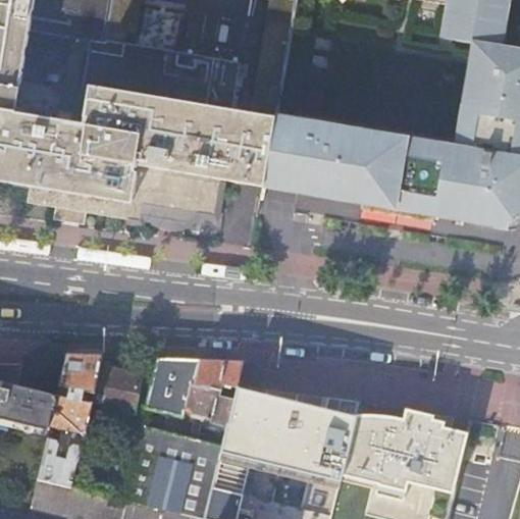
[(89,36),(106,36),(107,22),(110,0),(0,0),(0,108),(15,111),(21,72),(47,78),(48,70),(54,71),(61,61),(64,47),(59,37),(53,35),(53,31),(85,35),(89,36)]
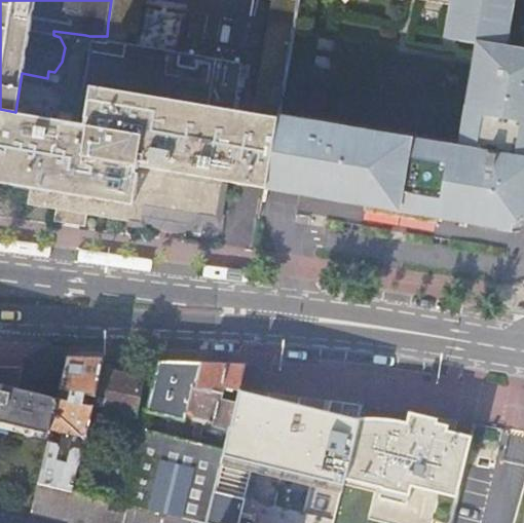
[(451,0),(451,2),(445,35),(477,41),(499,45),(496,65),(483,63),(478,96),(469,147),(277,115),(266,184),(311,191),(365,200),(436,213),(483,221),(508,225),(521,215),(523,197),(523,47),(503,45),(499,44),(503,23),(507,24),(511,0),(451,0)]
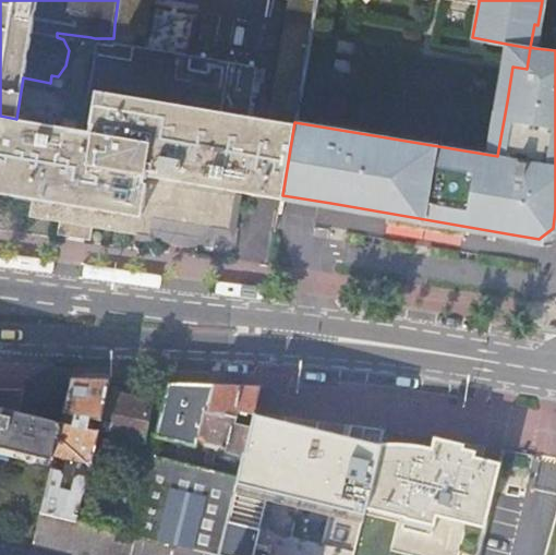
[(539,25),(538,25),(534,24),(530,47),(534,48),(534,45),(538,45),(539,43),(540,39),(541,37),(541,34),(541,31),(541,28),(541,25),(539,25)]
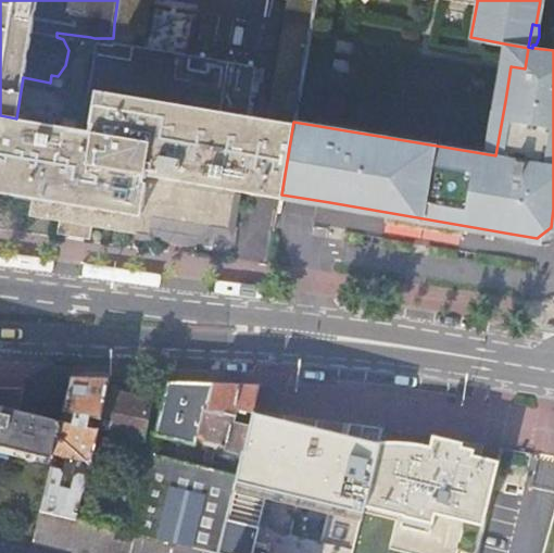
[(293,122),(294,116),(213,104),(219,53),(131,40),(118,38),(113,38),(95,38),(93,50),(82,128),(74,127),(16,118),(0,115),(0,192),(33,199),(29,217),(57,221),(77,224),(101,228),(150,236),(163,238),(164,233),(173,234),(173,239),(178,240),(185,241),(186,237),(198,238),(212,226),(228,229),(236,188),(280,196),(281,195),(293,122)]
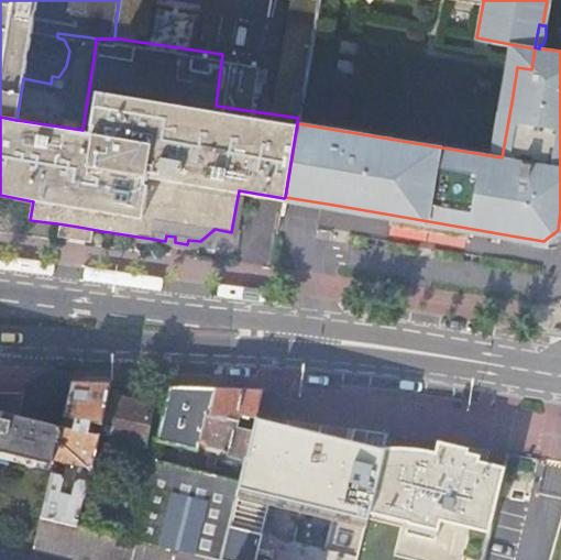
[(535,48),(510,44),(501,100),(512,102),(517,67),(531,69),(535,48)]
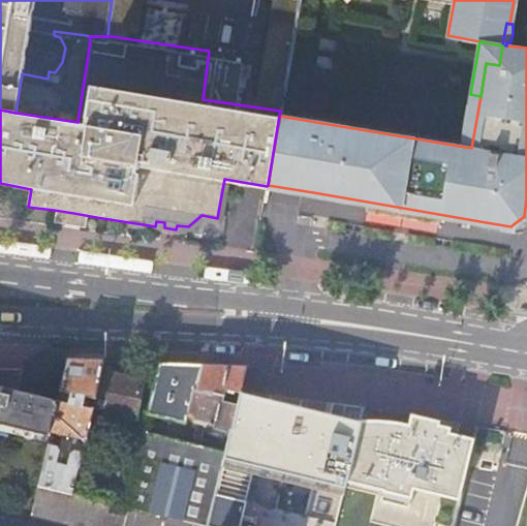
[(438,214),(367,202),(366,208),(437,220),(438,214)]
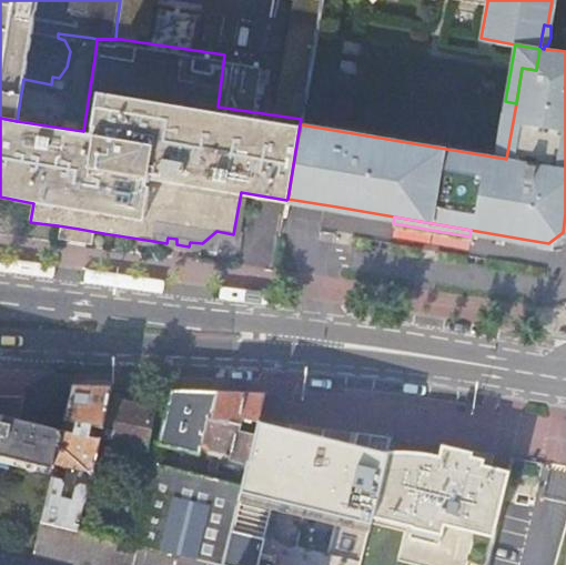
[(103,233),(79,229),(77,241),(89,243),(101,245),(103,233)]
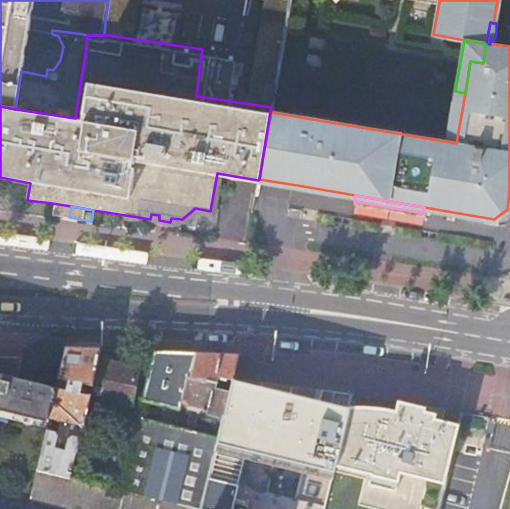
[(65,346),(55,386),(48,416),(71,421),(65,445),(67,449),(51,445),(54,443),(56,434),(53,431),(44,428),(34,470),(69,478),(84,425),(90,396),(98,356),(100,347),(82,347),(65,346)]
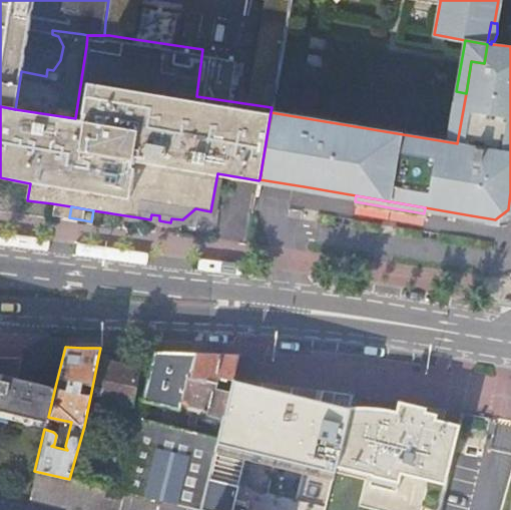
[(215,376),(230,378),(236,354),(211,353),(180,352),(153,350),(141,400),(177,409),(179,403),(203,409),(203,413),(221,417),(227,390),(212,386),(215,376)]
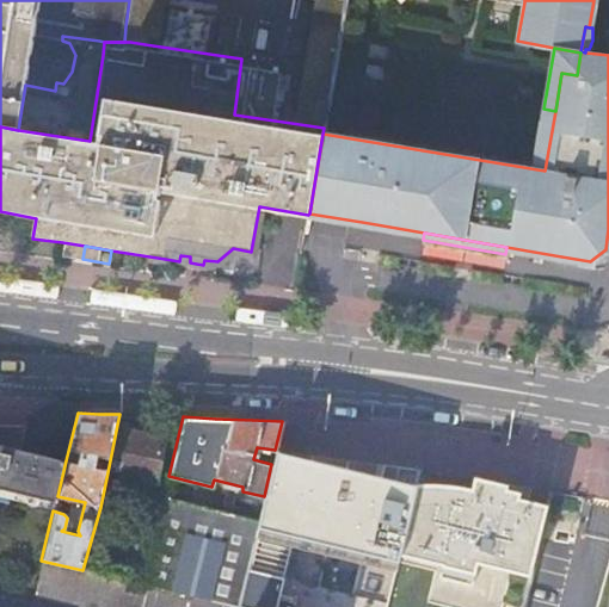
[(0,487),(55,501),(57,496),(66,460),(18,448),(24,425),(12,425),(0,425),(0,487)]
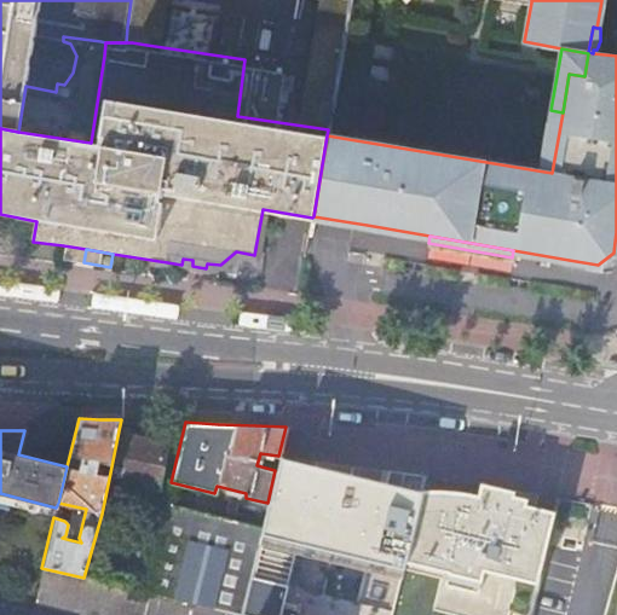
[(119,430),(109,479),(151,487),(140,540),(156,544),(166,504),(168,488),(156,486),(166,440),(140,435),(119,430)]
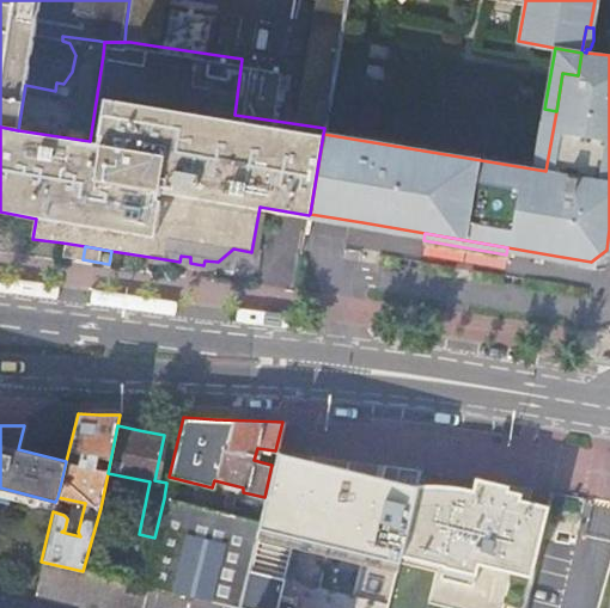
[(237,607),(384,607),(398,554),(443,565),(439,576),(471,583),(476,562),(510,569),(502,601),(522,606),(540,526),(541,520),(544,504),(526,501),(517,498),(504,495),(505,489),(506,485),(496,483),(474,477),(470,489),(415,485),(347,468),(275,450),(272,465),(264,497),(258,522),(237,607)]
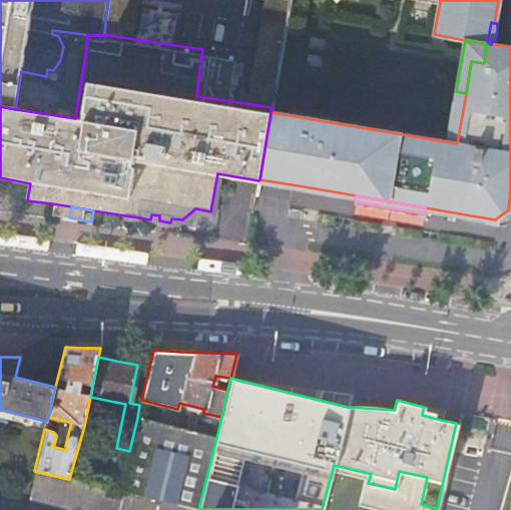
[(119,491),(190,508),(198,509),(216,438),(137,418),(129,451),(119,491)]
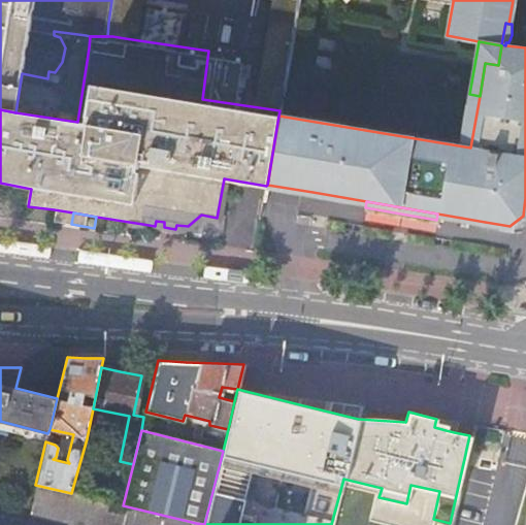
[(71,493),(35,485),(29,512),(81,524),(195,524),(196,523),(123,505),(71,493)]
